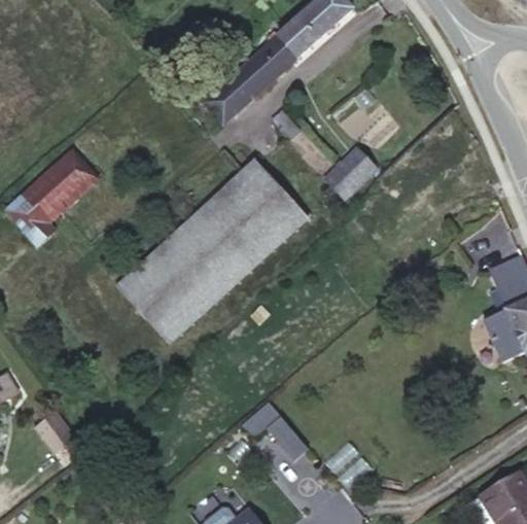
[(222,123),(353,6),(347,0),(316,0),(203,101),(222,123)]
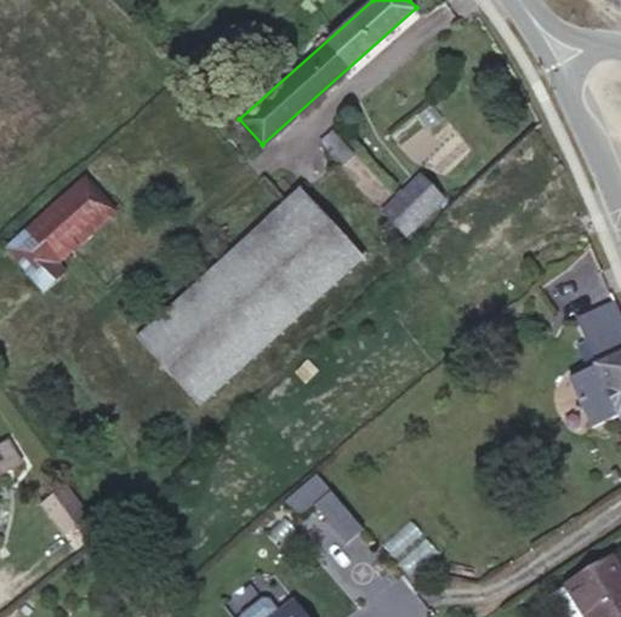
[(342,161),(354,150),(334,127),(320,140),(342,161)]
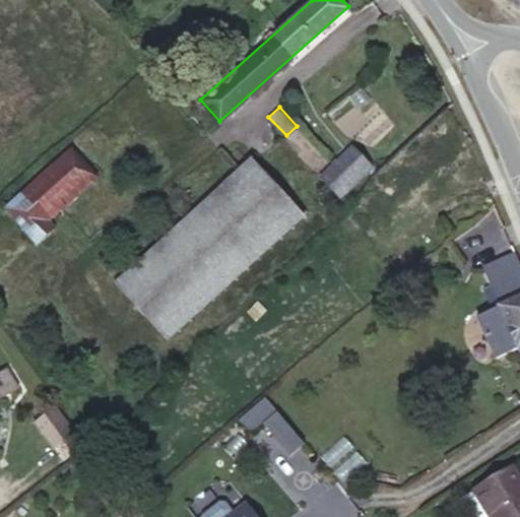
[(49,218),(98,175),(72,144),(5,204),(38,241),(56,227),(49,218)]
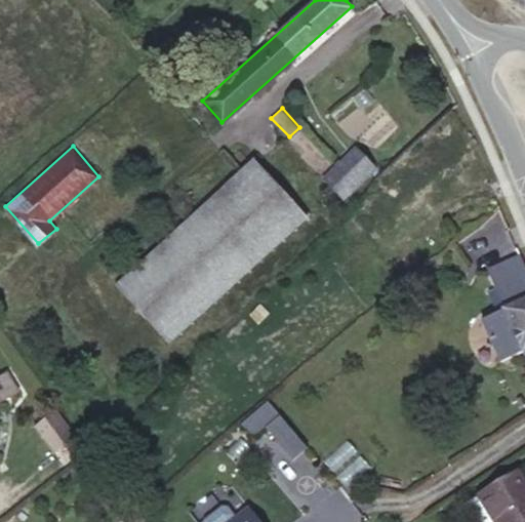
[(344,196),(374,165),(354,146),(323,176),(344,196)]
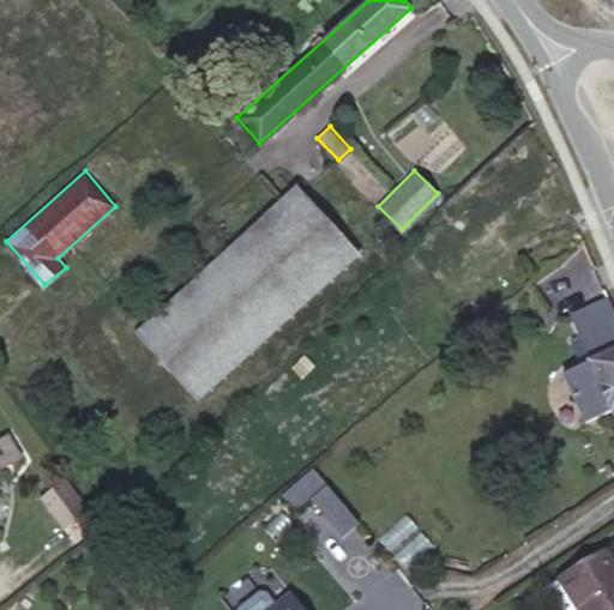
[(197,397),(357,252),(296,185),(136,331),(197,397)]
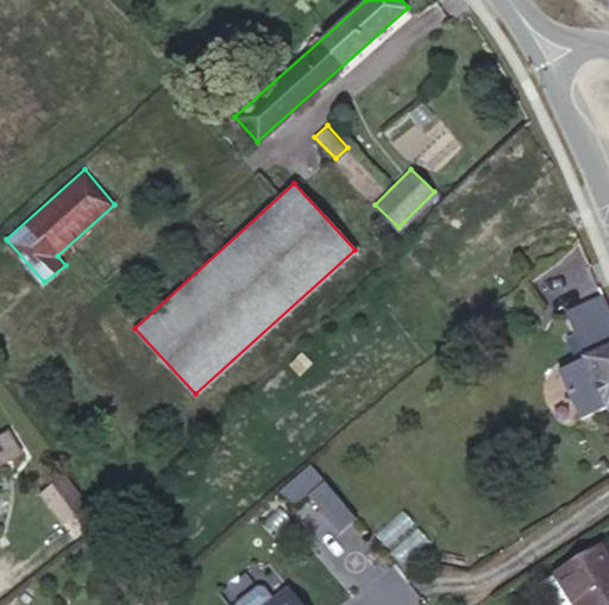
[(550,301),(595,282),(582,251),(537,270),(550,301)]
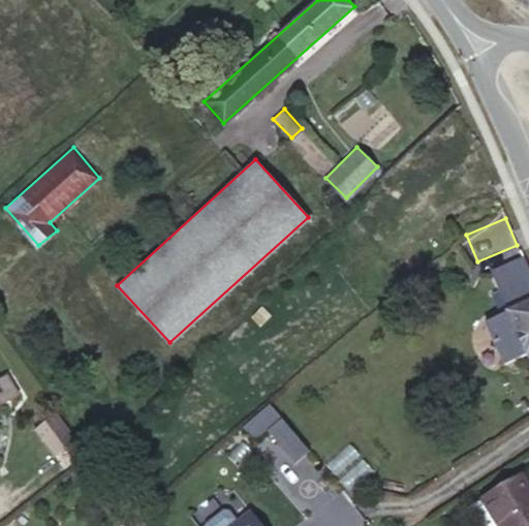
[(528,265),(525,255),(492,269),(507,308),(485,319),(504,362),(527,351),(528,357),(528,265)]
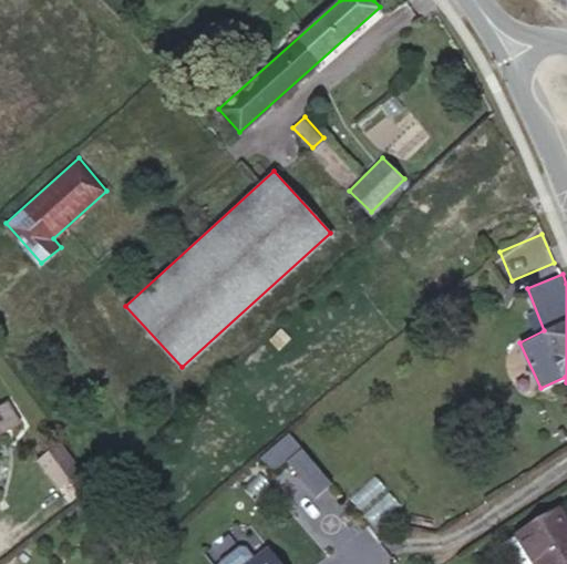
[(8,400),(0,403),(0,430),(18,419),(8,400)]
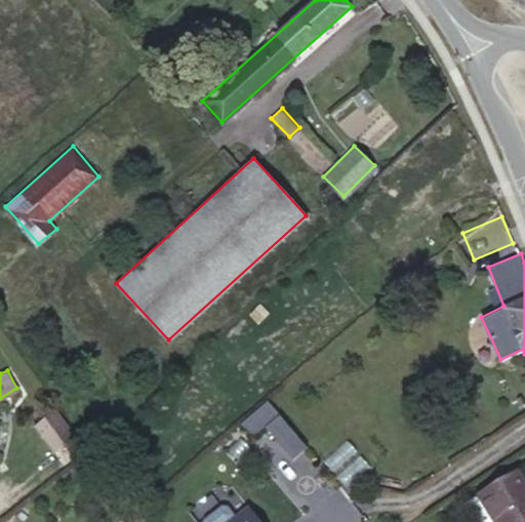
[(278,408),(271,400),(242,424),(249,433),(278,408)]
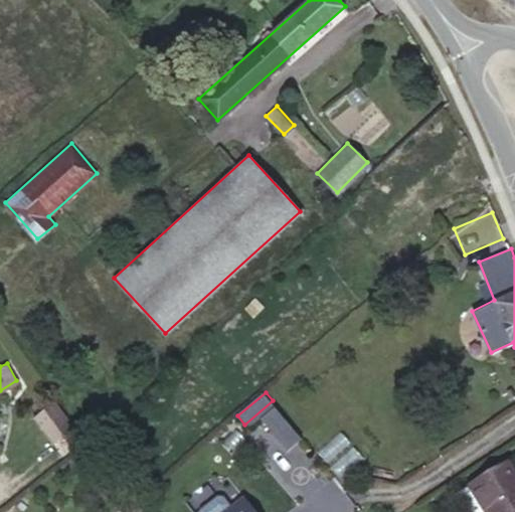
[(62,455),(83,438),(68,417),(51,431),(58,440),(53,444),(62,455)]
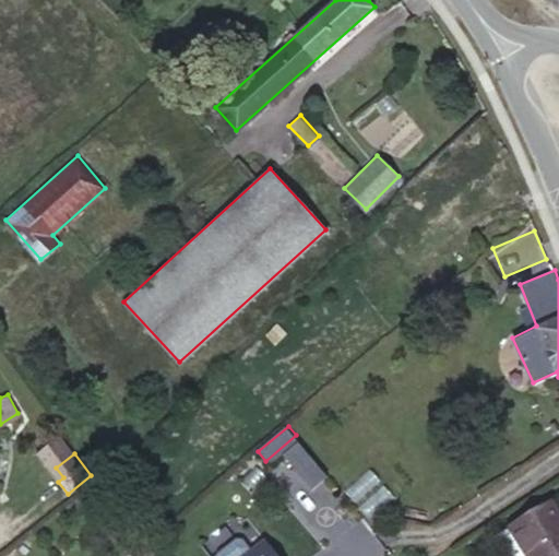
[(558,555),(558,510),(551,498),(509,523),(510,523),(494,533),(507,555),(558,555)]
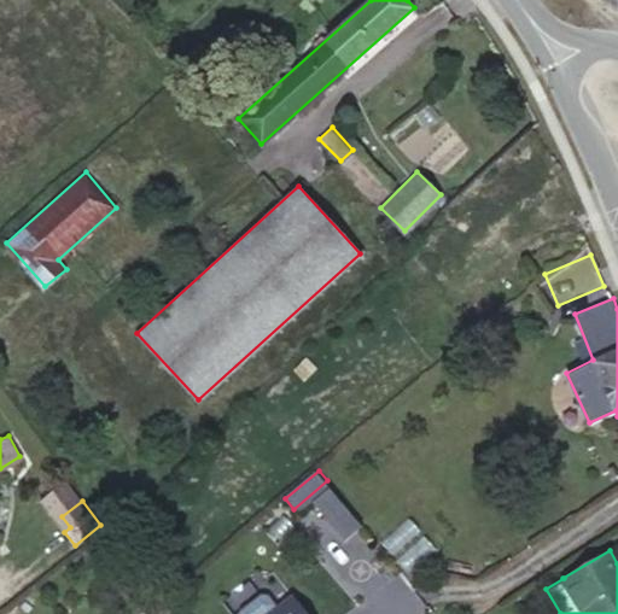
[(308,613),(292,594),(264,613),(308,613)]
